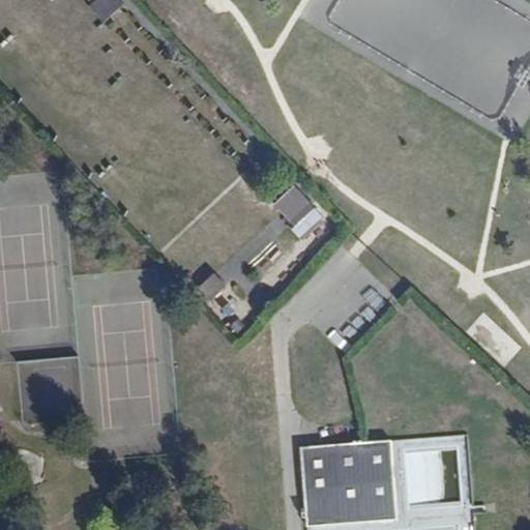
[(94,0),(88,6),(104,24),(125,5),(120,0),(94,0)]
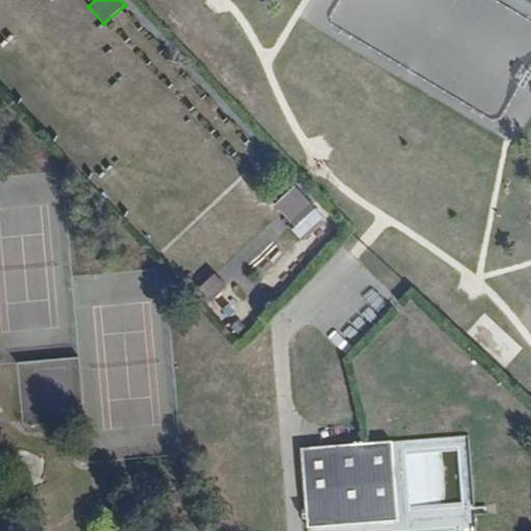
[(312,204),(296,187),(274,206),(289,224),(312,204)]
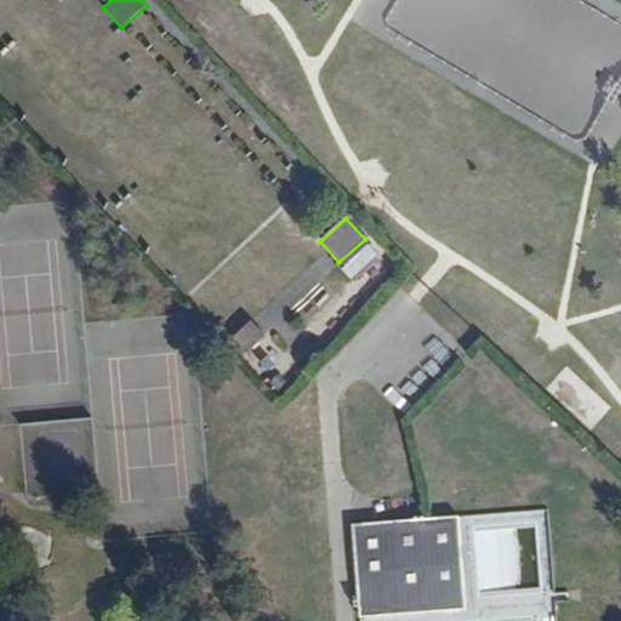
[(266,336),(250,322),(231,341),(246,357),(266,336)]
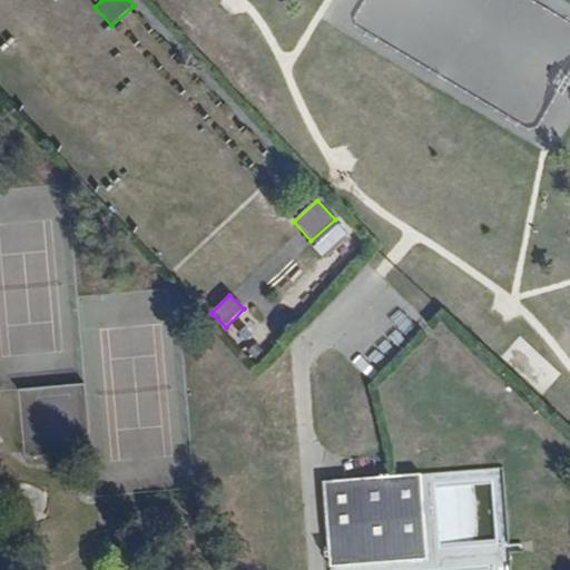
[(88,391),(20,396),(26,455),(94,451),(88,391)]
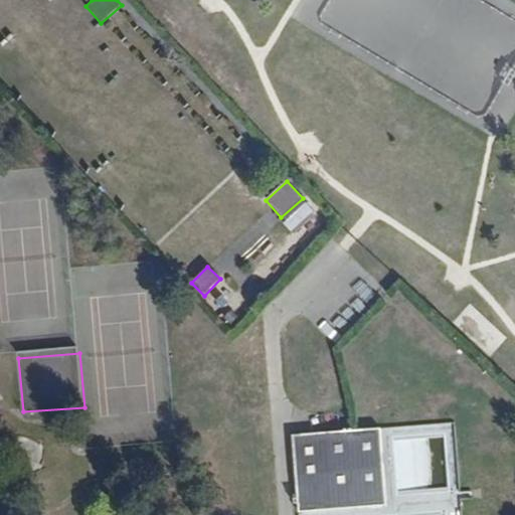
[(380,428),(293,435),(298,510),(385,503),(380,428)]
